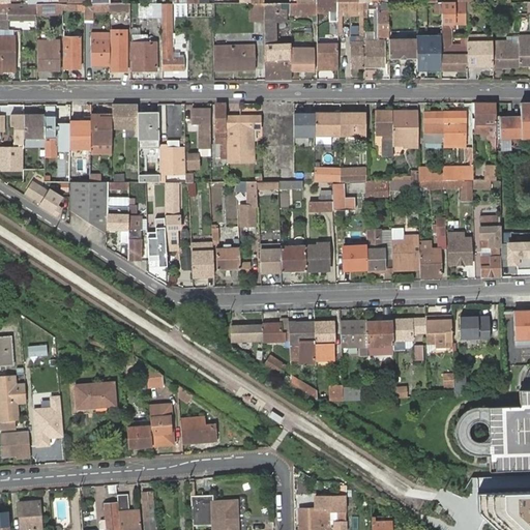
[(434,12),(438,12),(438,0),(428,0),(428,1),(434,1),(434,12)]
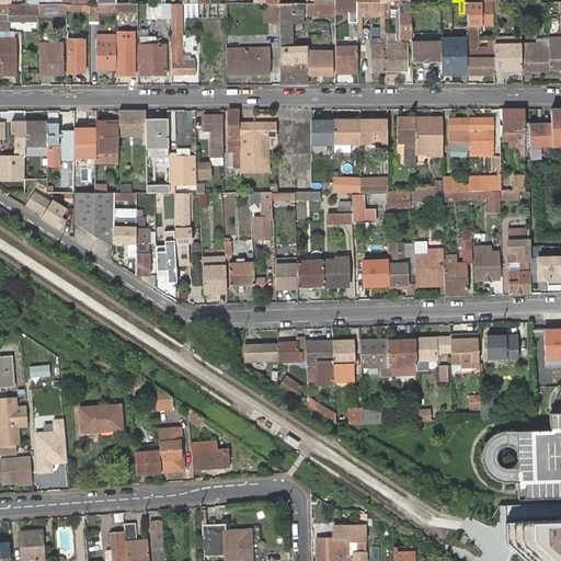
[(357,2),(335,3),(335,12),(357,12),(357,2)]
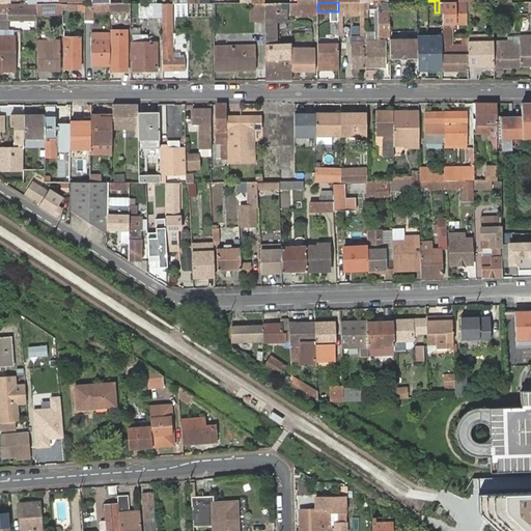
[(364,10),(364,2),(360,2),(339,2),(338,2),(338,11),(338,31),(341,31),(341,15),(341,10),(364,10)]
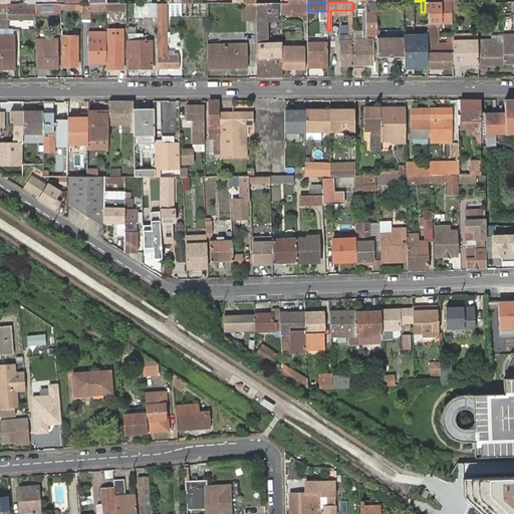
[(451,22),(451,3),(443,3),(434,3),(430,2),(430,29),(438,29),(439,27),(444,22),(451,22)]
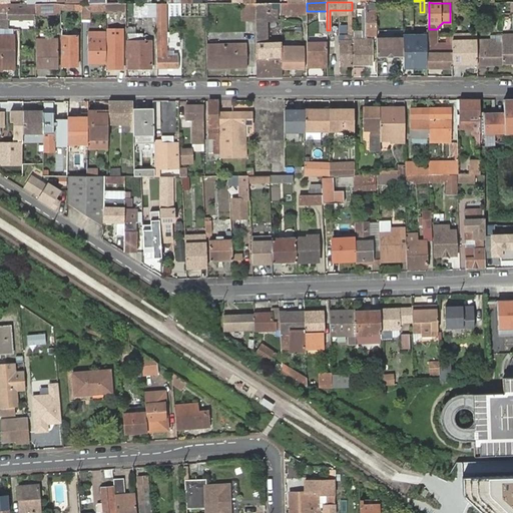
[(90,11),(107,11),(107,3),(89,3),(82,4),(82,8),(82,20),(90,20),(90,11)]
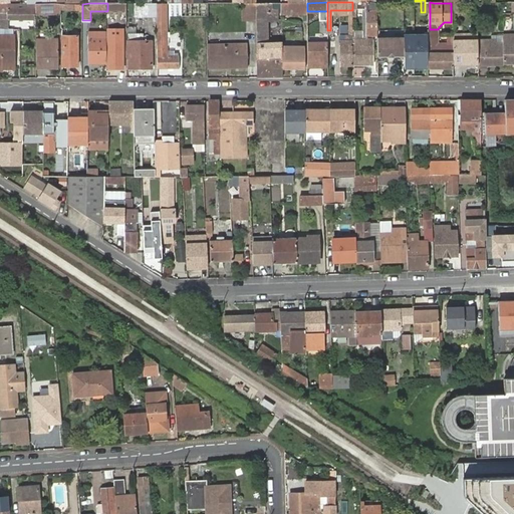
[(142,21),(159,21),(159,3),(142,3),(140,3),(142,21)]
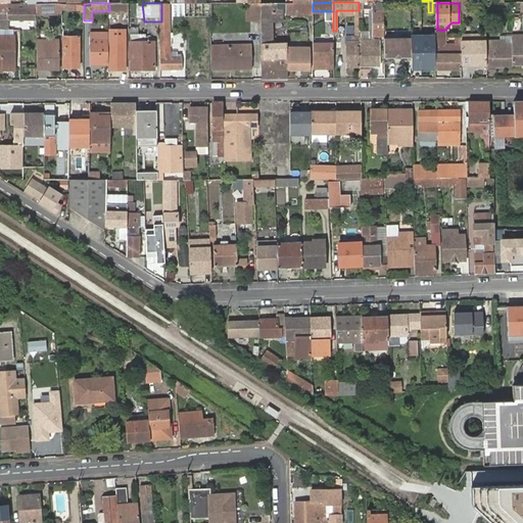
[(171,3),(161,3),(161,21),(161,29),(171,29),(171,3)]
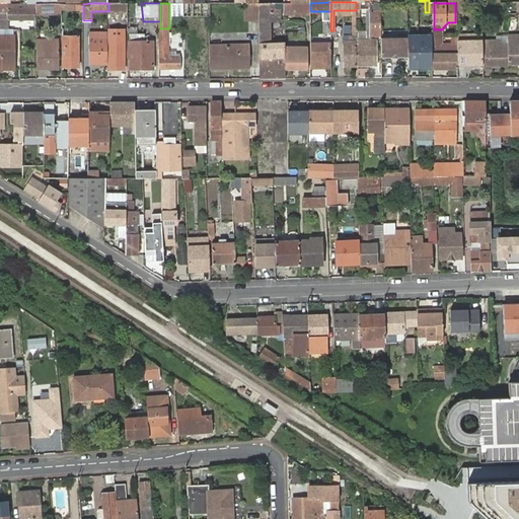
[(210,16),(210,3),(204,3),(195,3),(186,3),(186,16),(210,16)]
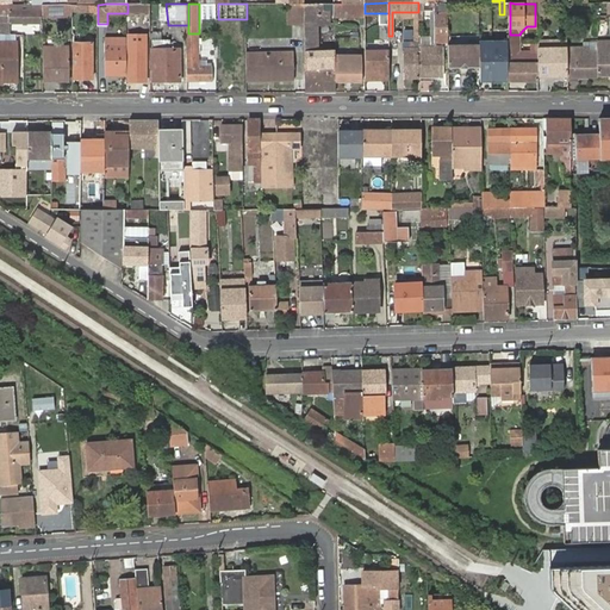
[(305,16),(305,5),(294,4),(294,16),(305,16)]
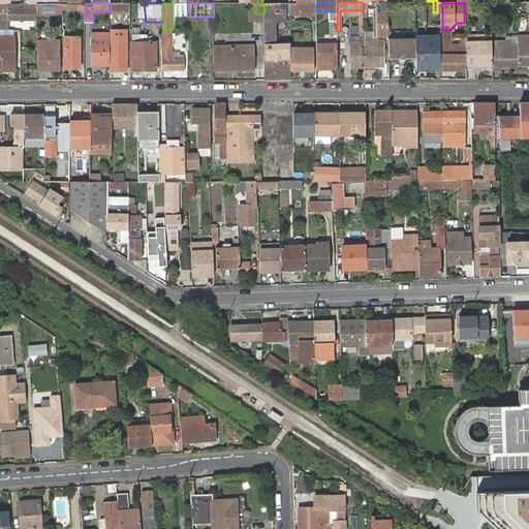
[(276,13),(289,14),(289,3),(265,4),(265,13),(265,42),(271,42),(276,42),(276,13)]
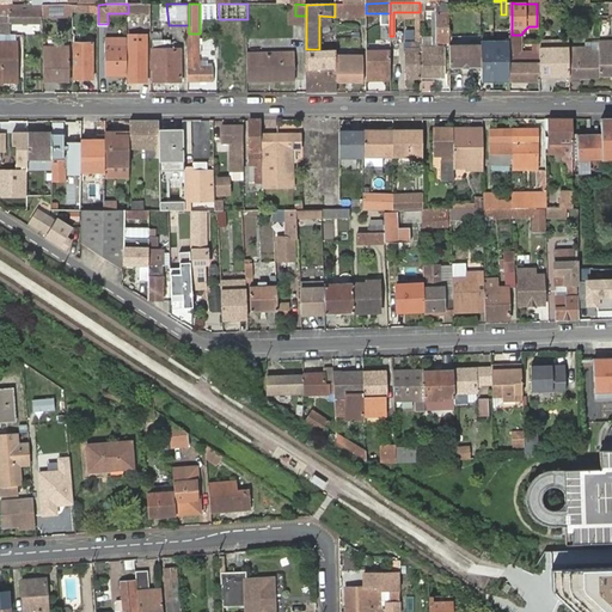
[(344,17),(344,4),(342,4),(335,4),(335,17),(344,17)]
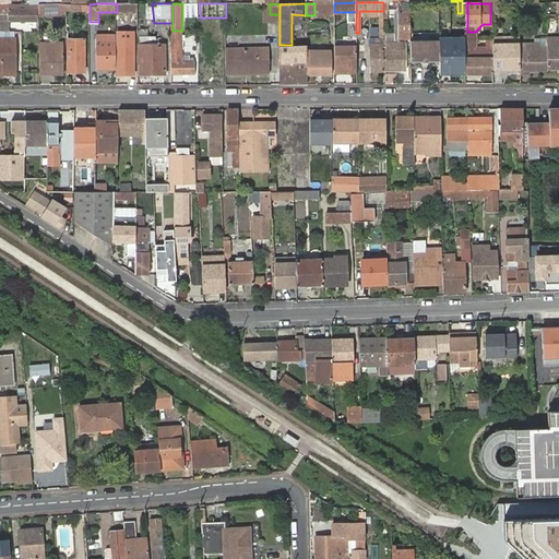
[(409,35),(408,3),(393,4),(394,39),(409,38),(409,35)]
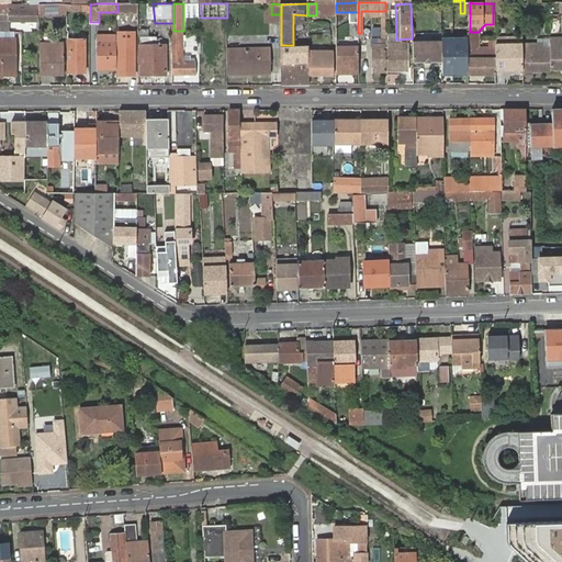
[(37,21),(37,4),(31,4),(0,4),(0,15),(7,17),(7,21),(37,21)]
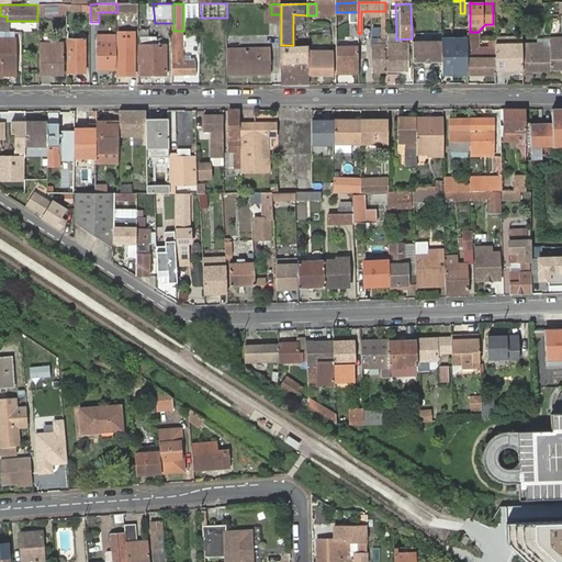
[(183,31),(173,31),(172,72),(195,74),(194,62),(184,62),(183,31)]
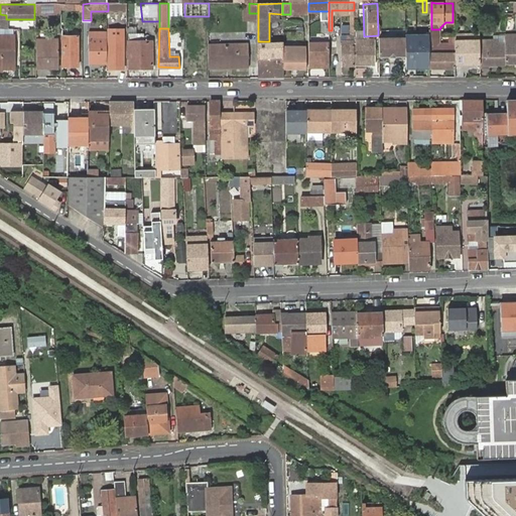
[(438,39),(439,29),(431,29),(430,29),(430,34),(430,39),(438,39)]
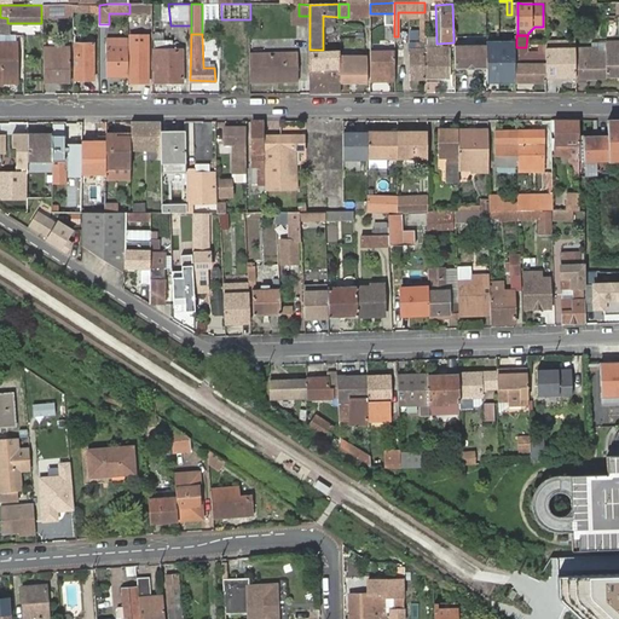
[(607,58),(607,77),(618,76),(618,40),(607,41),(607,58)]
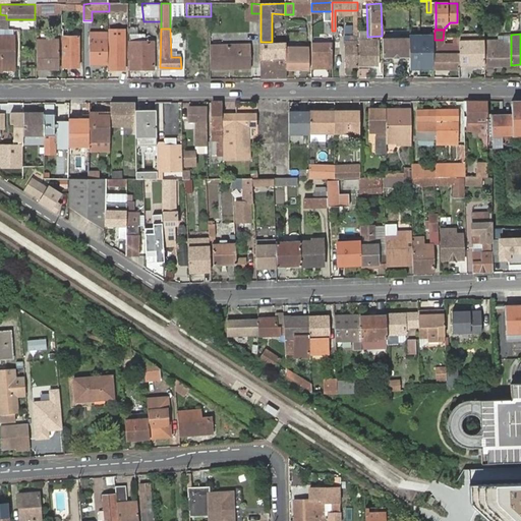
[(146,43),(146,35),(129,35),(131,68),(155,68),(154,43),(146,43)]
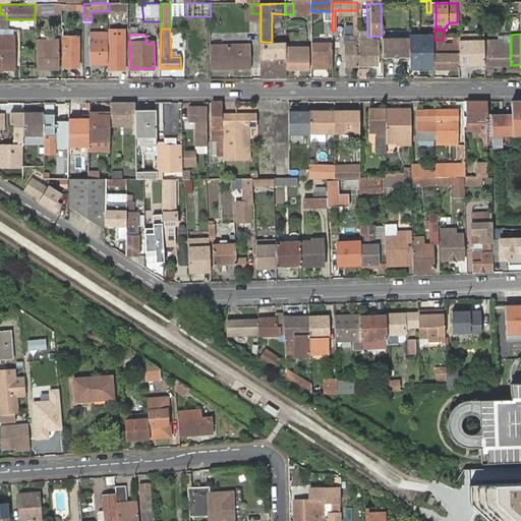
[(435,35),(410,35),(410,58),(410,70),(435,70),(435,68),(435,50),(435,40),(435,35)]
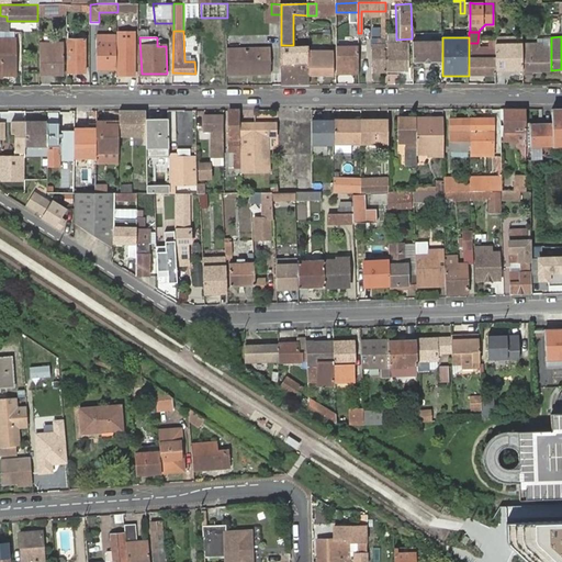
[(524,71),(524,54),(525,37),(504,37),(504,44),(495,44),(495,47),(495,53),(495,71),(506,71),(505,68),(509,68),(509,71),(524,71)]
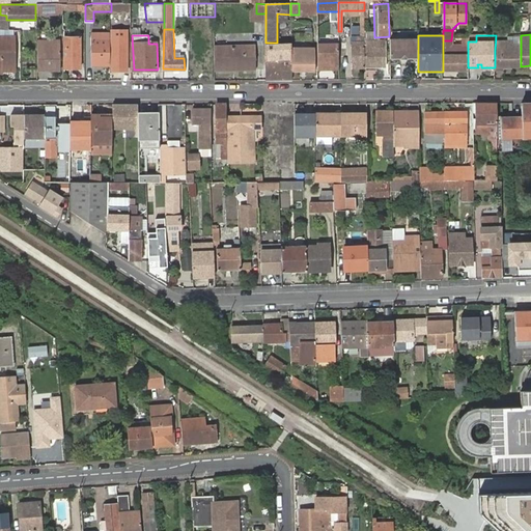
[(15,36),(0,36),(0,70),(15,71),(15,36)]
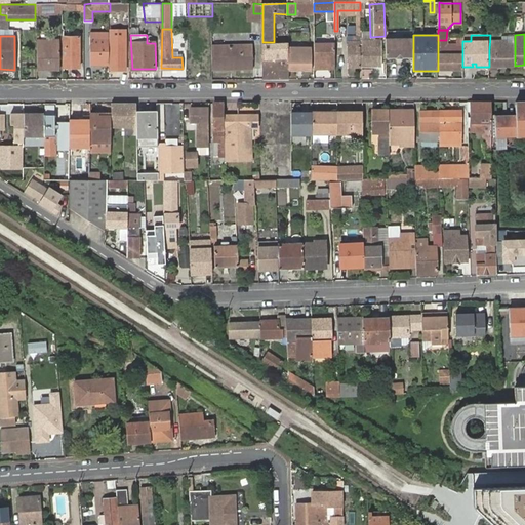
[(63,36),(64,69),(79,69),(79,36),(63,36)]
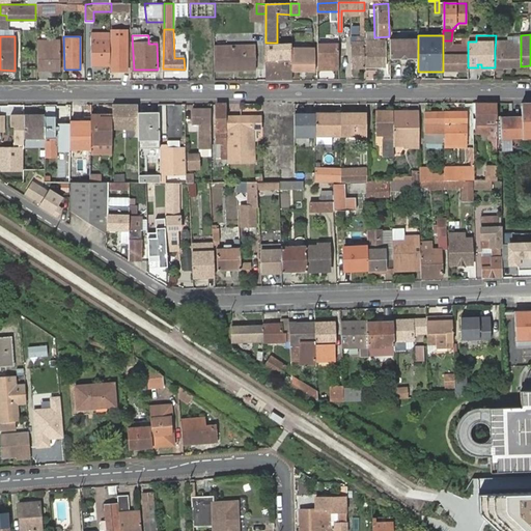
[(353,67),(364,67),(364,42),(364,36),(353,37),(353,67)]
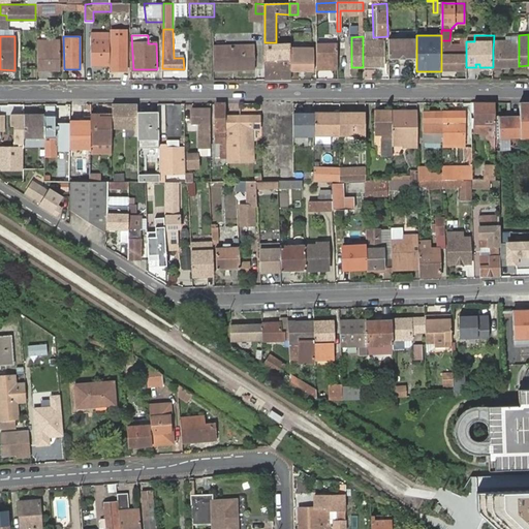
[(110,64),(111,38),(91,38),(91,64),(110,64)]
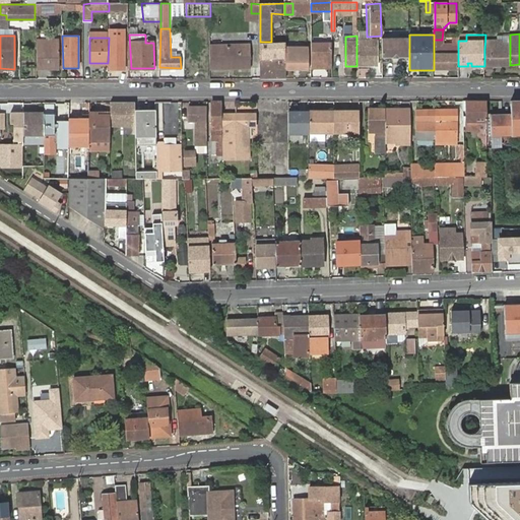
[(126,69),(126,39),(110,39),(111,69),(126,69)]
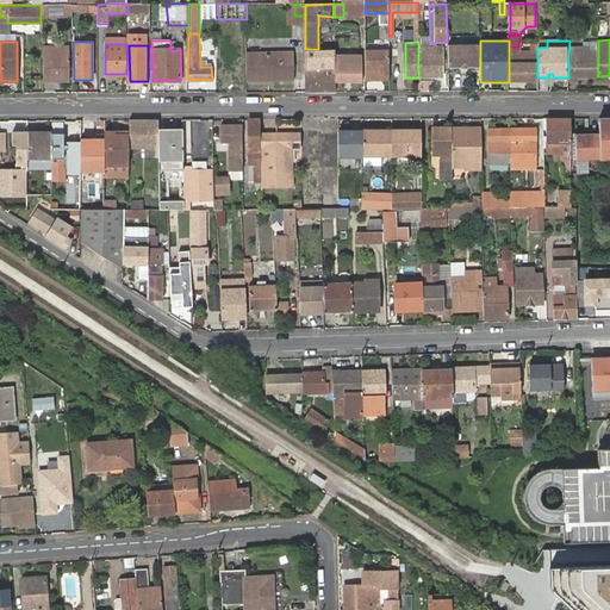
[(480,47),(447,47),(448,68),(480,68),(480,47)]
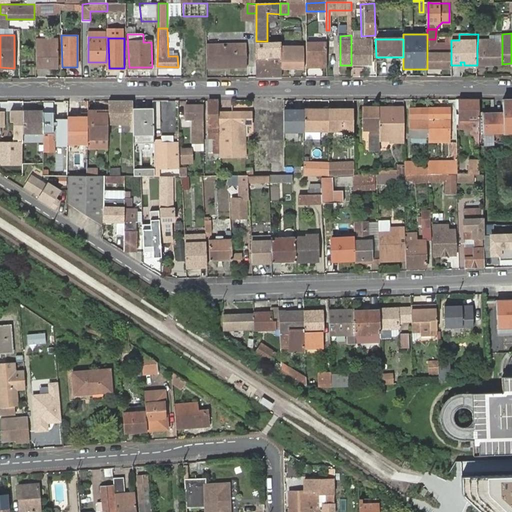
[(427,49),(427,67),(451,67),(451,65),(451,48),(451,44),(435,44),(435,39),(427,39),(427,49)]
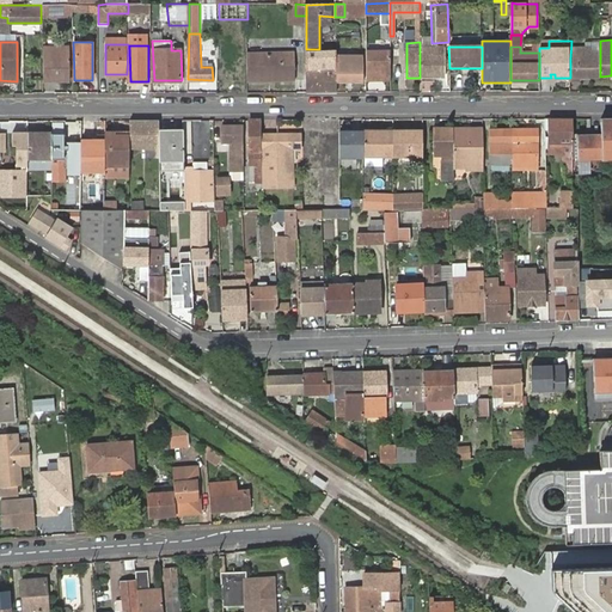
[(420,48),(420,78),(445,78),(445,48),(420,48)]
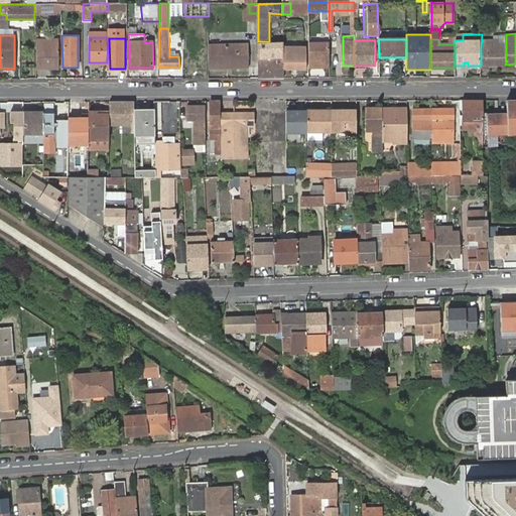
[(36,41),(36,69),(59,68),(58,41),(36,41)]
